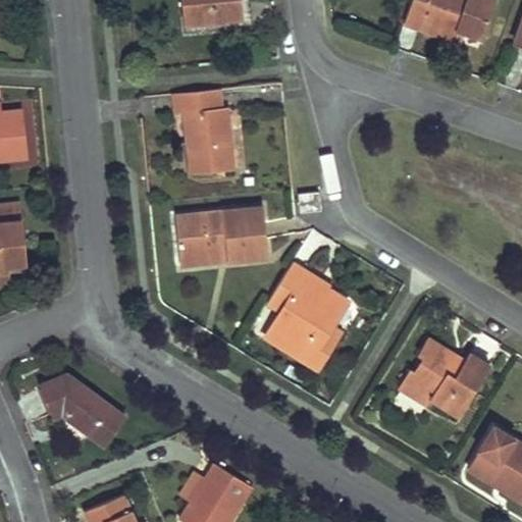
[(185,0),(188,25),(246,19),(244,0),(185,0)]
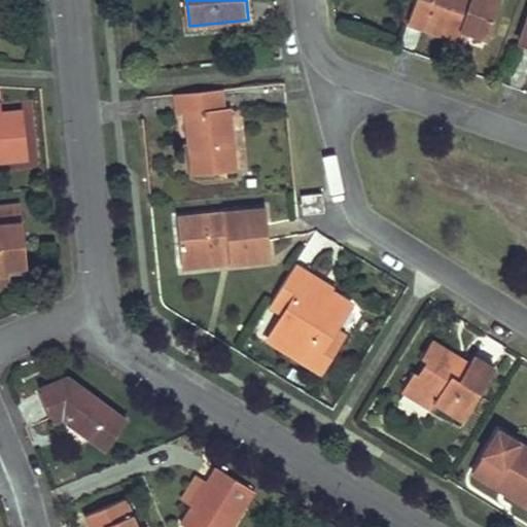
[(256,26),(253,0),(246,0),(248,20),(189,26),(190,33),(256,26)]
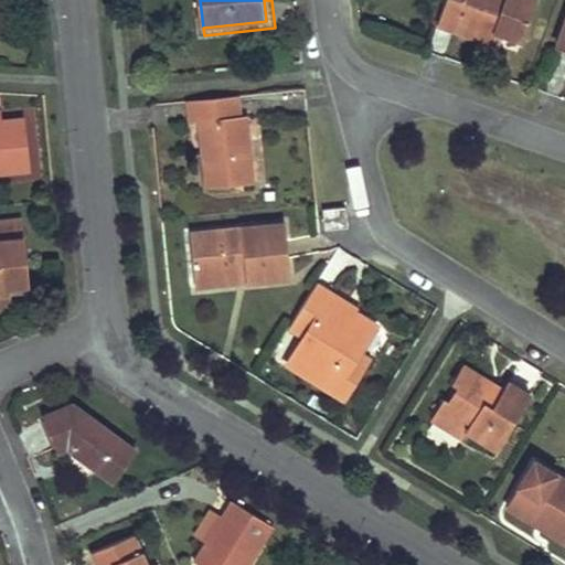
[(446,0),(436,30),(479,44),(483,33),(500,39),(520,46),(536,1),(531,0),(446,0)]
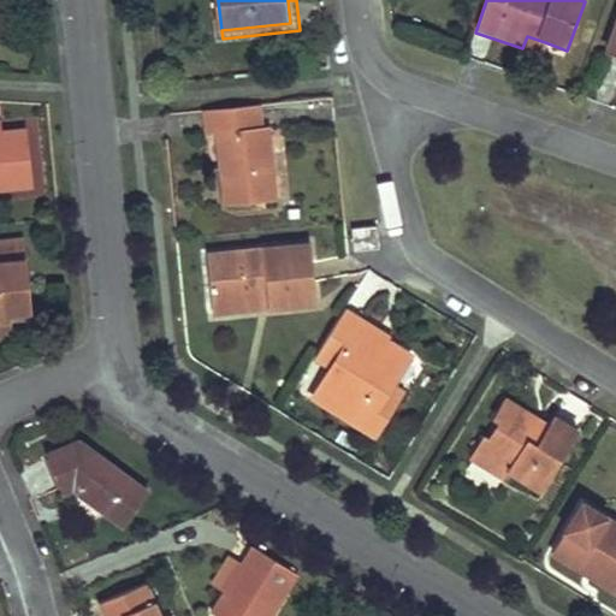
[(527,36),(522,48),(542,55),(545,42),(527,36)]
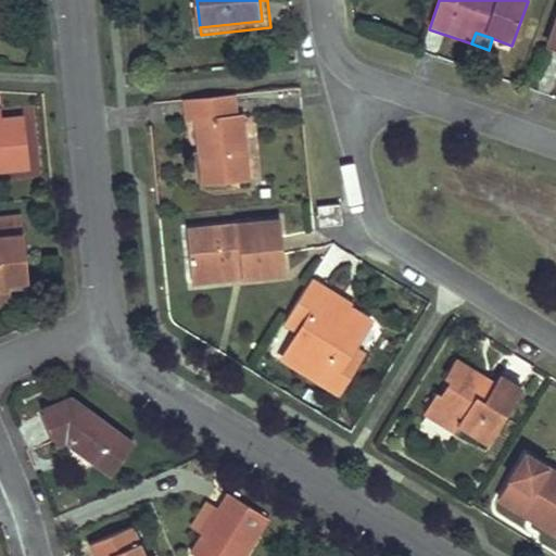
[(209,161),(201,162),(203,181),(247,177),(240,111),(235,111),(232,93),(185,98),(187,118),(197,117),(204,117),(209,161)]
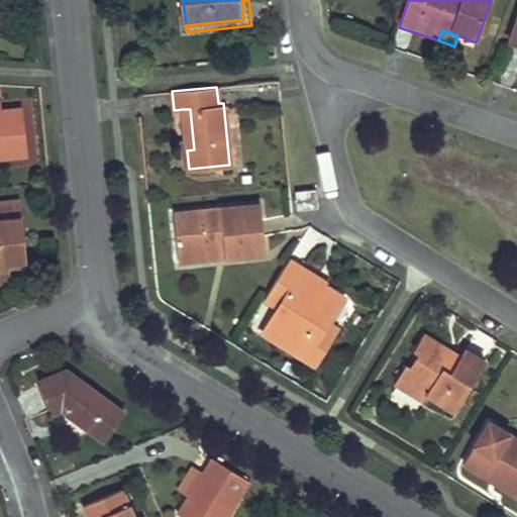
[(194,149),(190,109),(183,109),(187,150),(194,149)]
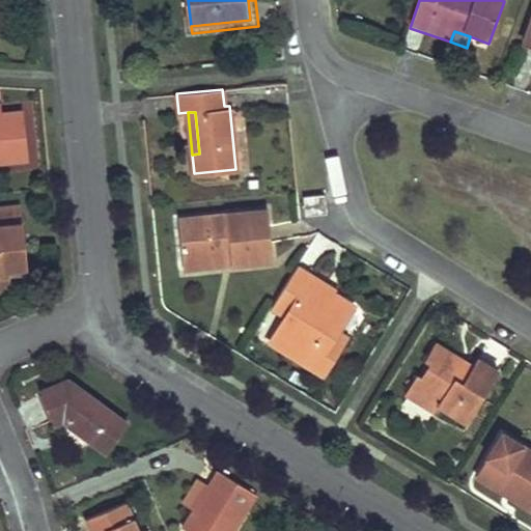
[(0,165),(23,163),(22,142),(28,142),(26,113),(4,115),(0,115),(0,165)]
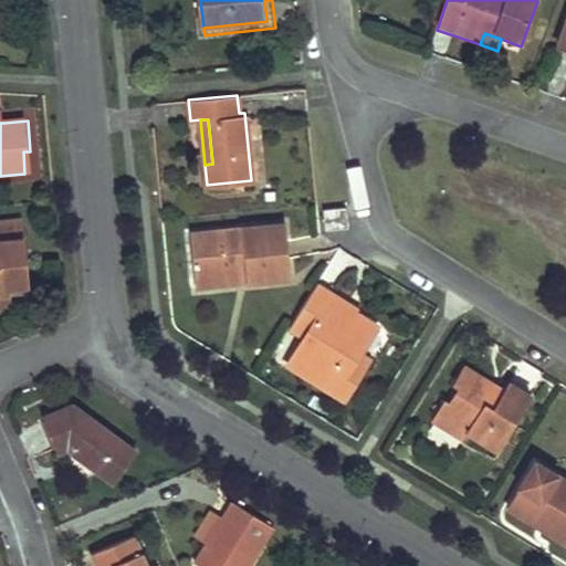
[(32,173),(30,152),(23,152),(24,174),(32,173)]
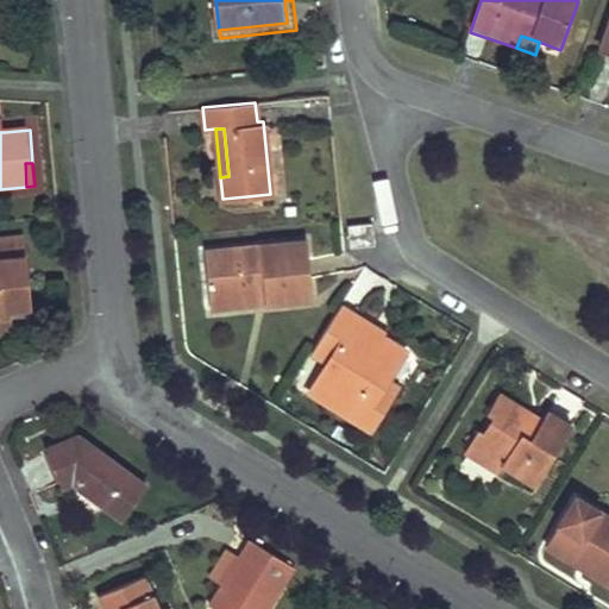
[(33,309),(25,238),(0,239),(0,336),(14,336),(11,312),(33,309)]
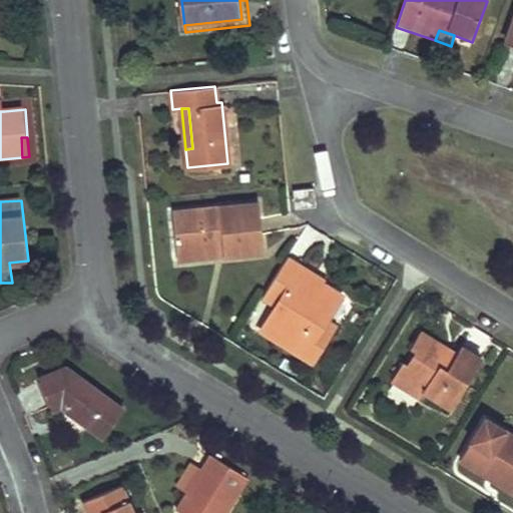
[(178,248),(222,243),(223,252),(264,248),(258,200),(174,209),(178,248)]
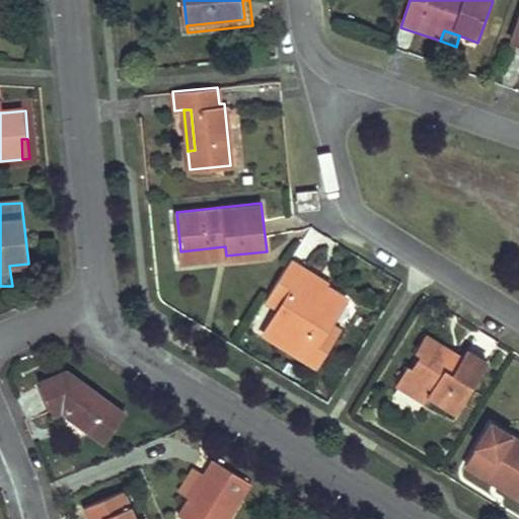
[(225,246),(180,251),(181,261),(226,255),(225,246)]
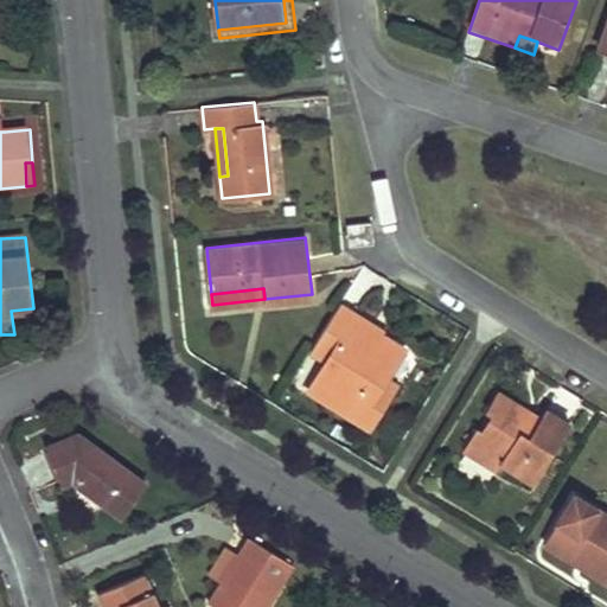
[(387,400),(377,394),(387,377),(407,345),(384,331),(381,337),(353,321),(359,312),(343,302),(315,349),(330,357),(311,388),(371,425),(387,400)]
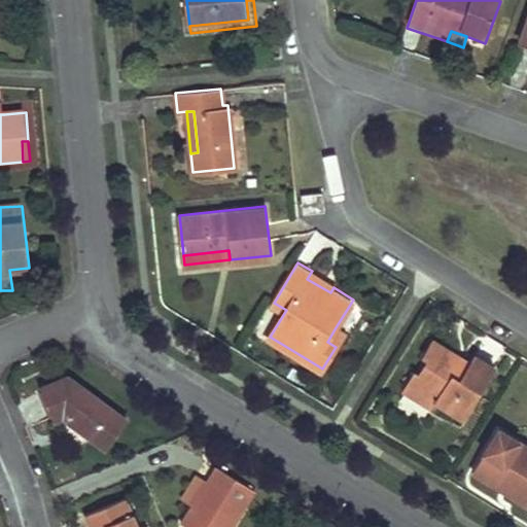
[(307,279),(330,292),(334,287),(336,285),(312,271),(307,279)]
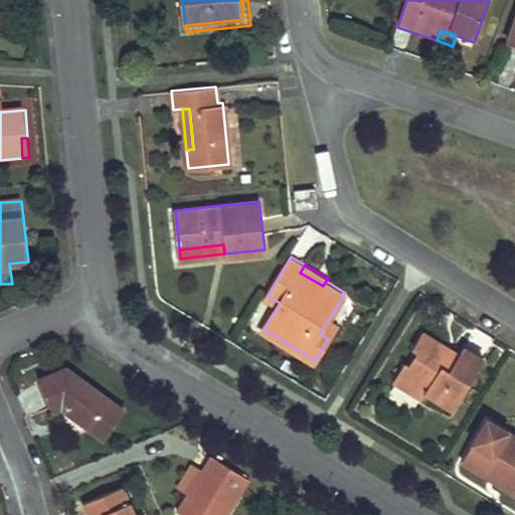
[(320,334),(328,339),(336,325),(328,320),(320,334)]
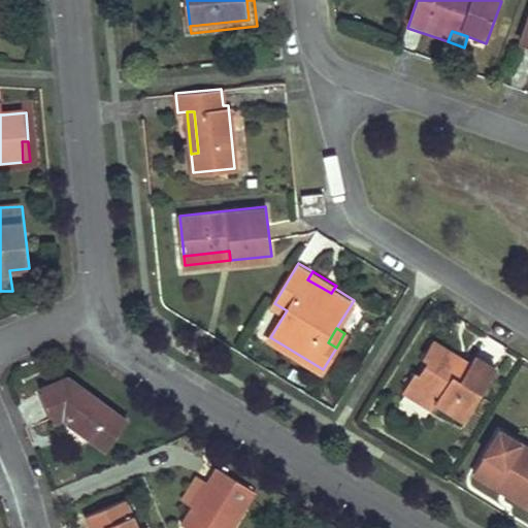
[(429,361),(422,373),(417,371),(406,389),(434,407),(437,402),(464,420),(496,368),(475,356),(471,363),(466,370),(453,361),(457,355),(436,341),(425,358),(429,361)]
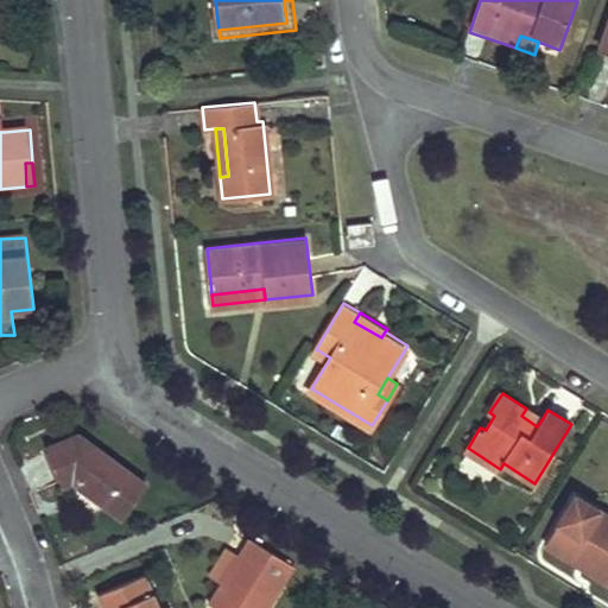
[(543,418),(526,409),(521,416),(537,426),(543,418)]
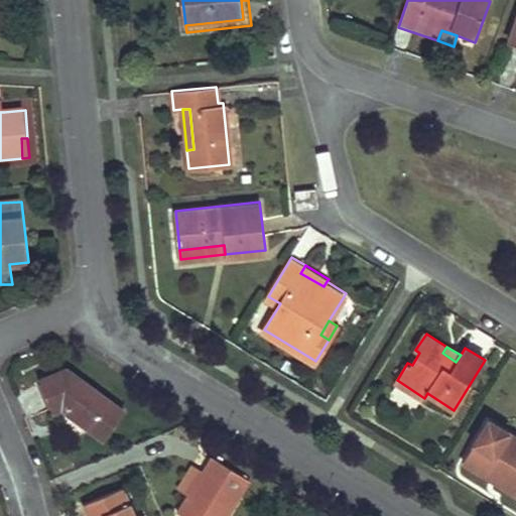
[(104,442),(125,413),(65,370),(38,381),(52,414),(60,410),(104,442)]
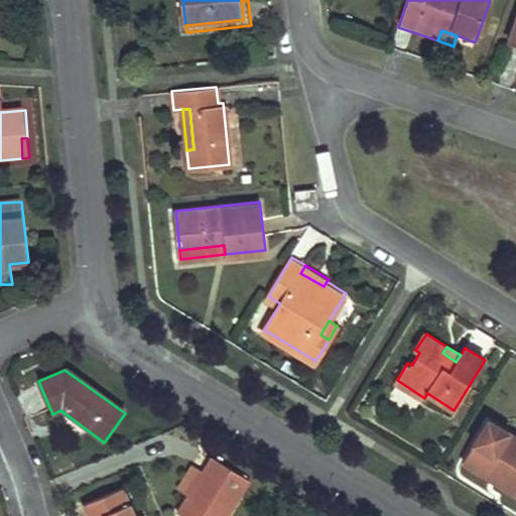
[(478,471),(480,466),(489,470),(491,467),(502,473),(495,482),(515,494),(515,435),(487,418),(461,461),(478,471)]
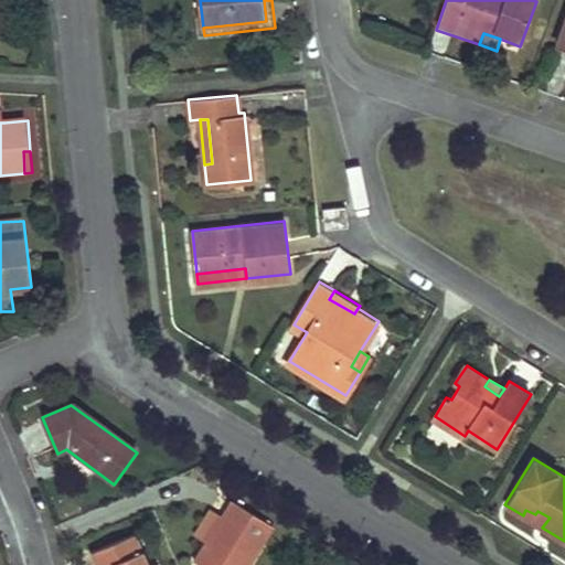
[(252,564),(274,530),(232,503),(223,518),(206,544),(194,564),(196,564),(252,564)]
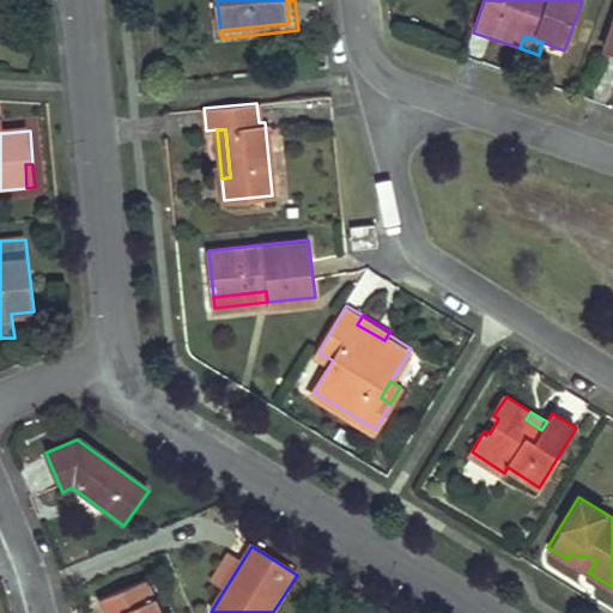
[(242,562),(229,553),(212,582),(224,590),(242,562)]
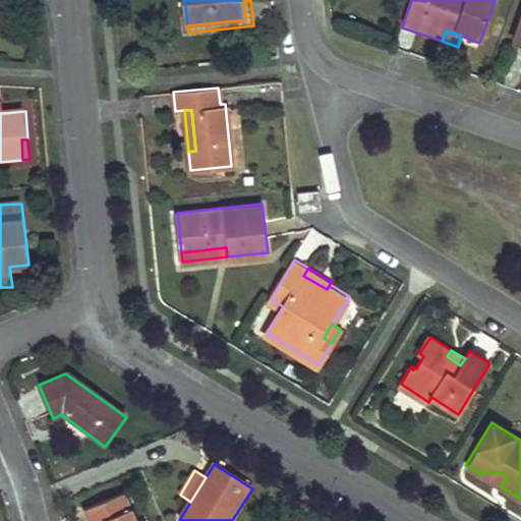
[(482,475),(500,486),(507,477),(496,471),(494,474),(484,470),(482,475)]
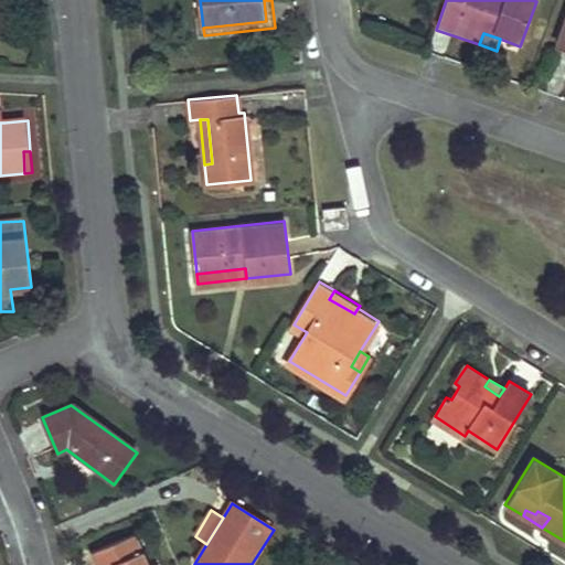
[(145,564),(134,537),(91,554),(95,564),(145,564)]
